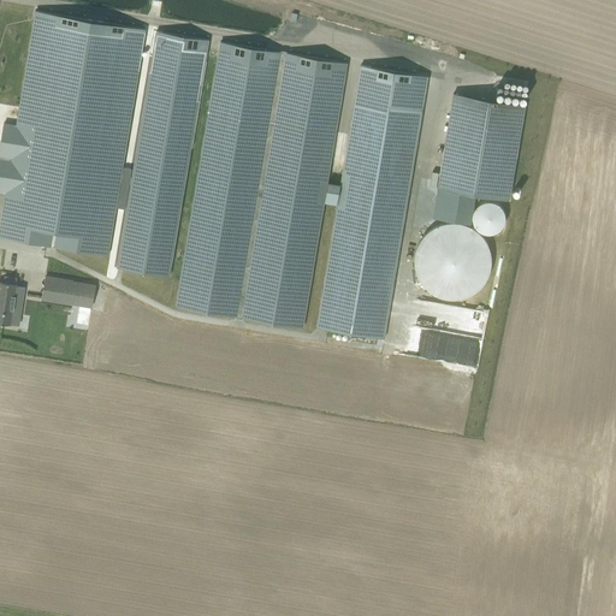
[(144,29),(35,11),(16,125),(4,123),(0,142),(0,193),(5,194),(0,218),(0,237),(107,255),(144,29)]
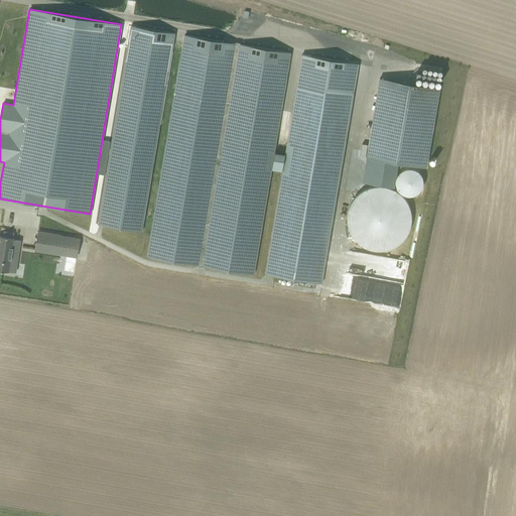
[(131,26),(98,225),(141,232),(174,33),(131,26)]
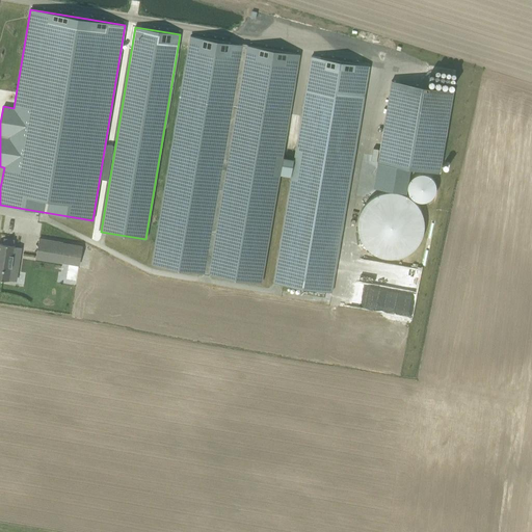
[(190,36),(152,265),(261,283),(278,176),(291,178),(293,161),(281,159),(298,54),(190,36)]
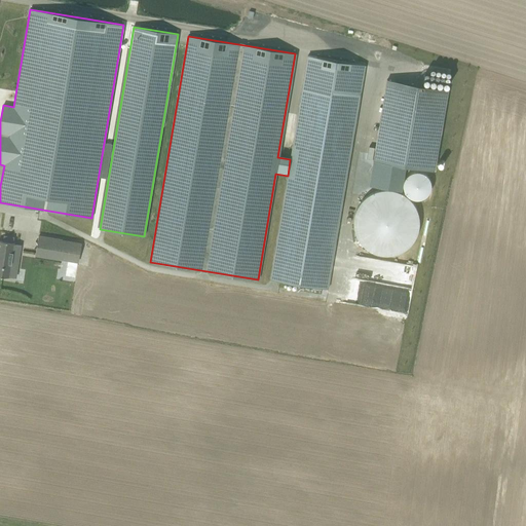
[(307,57),(290,159),(288,176),(270,279),(327,289),(364,65),(307,57)]
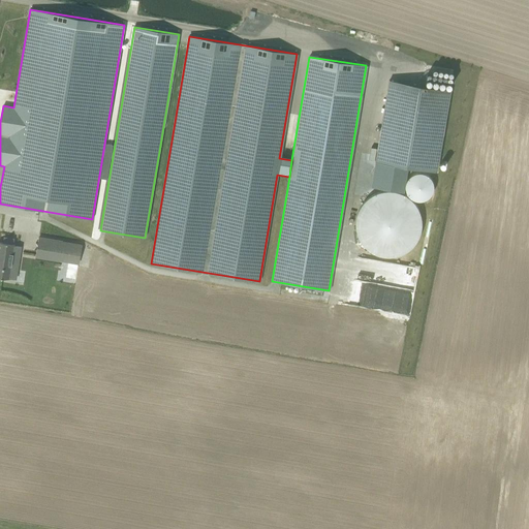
[(444,90),(389,81),(375,162),(436,172),(450,91),(444,90)]
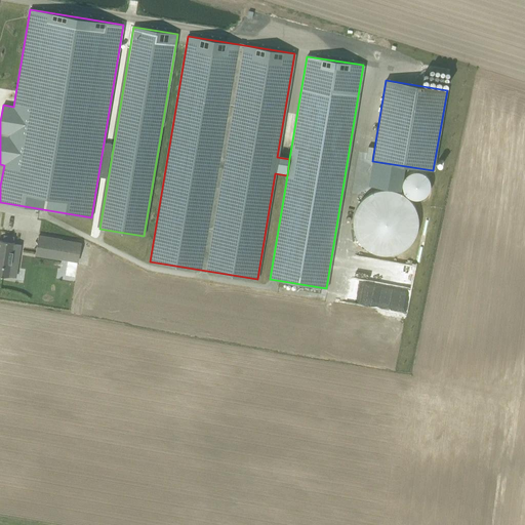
[(353,224),(353,229),(355,234),(357,238),(359,242),(362,245),(366,248),(370,251),(375,253),(380,254),(387,255),(392,254),(397,252),(402,250),(406,247),(410,244),(413,240),(415,236),(417,231),(418,225),(418,219),(417,213),(415,208),(412,204),(409,200),(406,197),(402,194),(398,192),(393,190),(388,190),(382,190),(377,191),(372,192),(368,194),(364,197),(361,200),(358,204),(356,208),(354,213),(353,218),(353,224)]
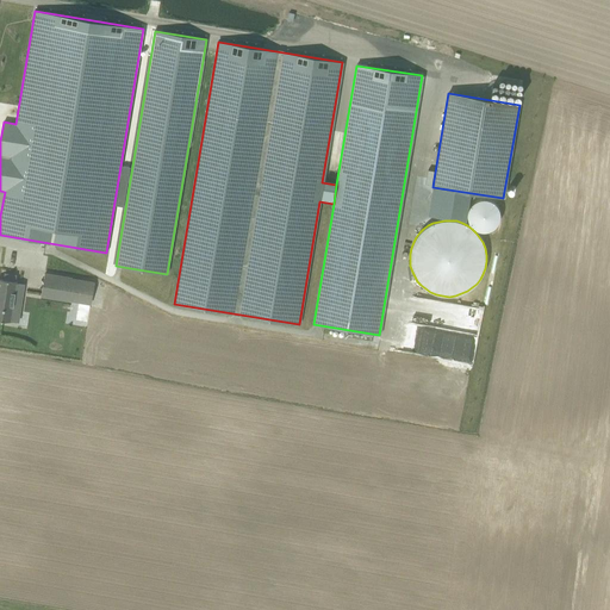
[(4,280),(0,279),(0,319),(11,322),(12,311),(18,312),(23,284),(17,284),(17,281),(16,281),(17,275),(4,274),(4,280)]
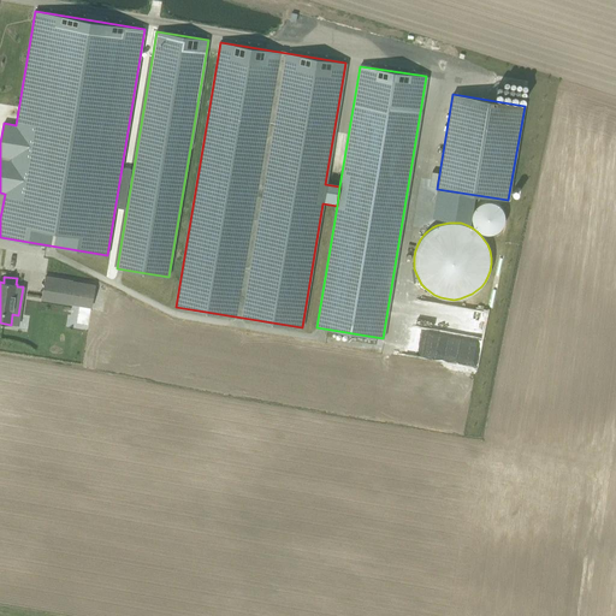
[(41,300),(69,303),(92,307),(95,285),(72,282),(45,277),(41,300)]
